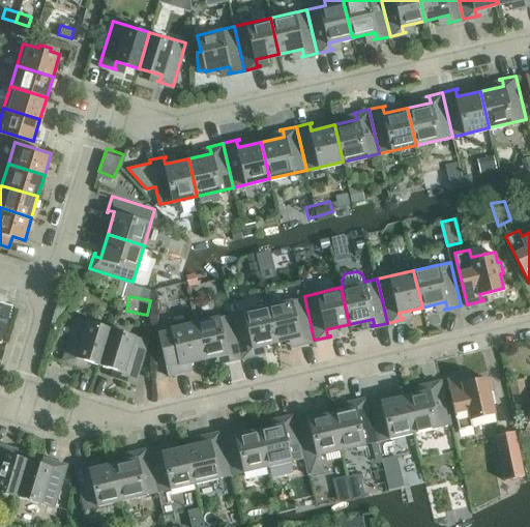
[(304,296),(267,304),(276,341),(299,335),(301,342),(298,343),(298,344),(314,340),(304,296)]
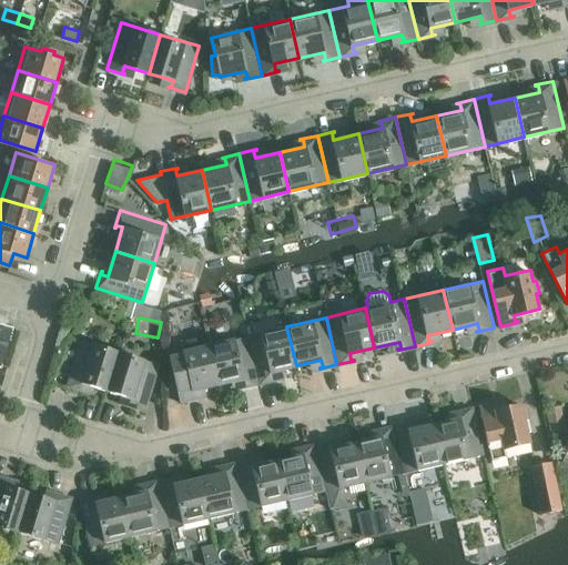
[(14,328),(0,322),(0,363),(3,364),(14,328)]
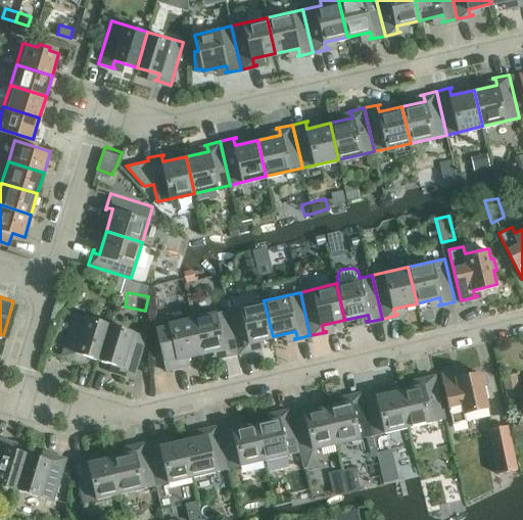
[(264,300),(228,309),(238,351),(253,348),(253,347),(251,348),(249,341),(273,336),(264,300)]
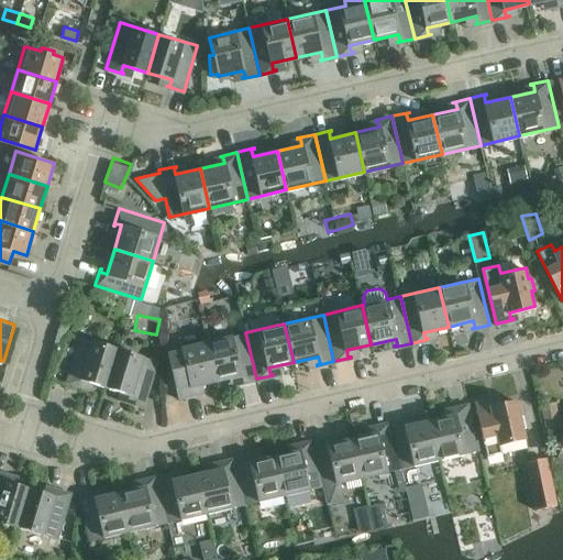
[(245,332),(207,341),(216,381),(241,374),(242,382),(239,382),(239,383),(256,379),(245,332)]
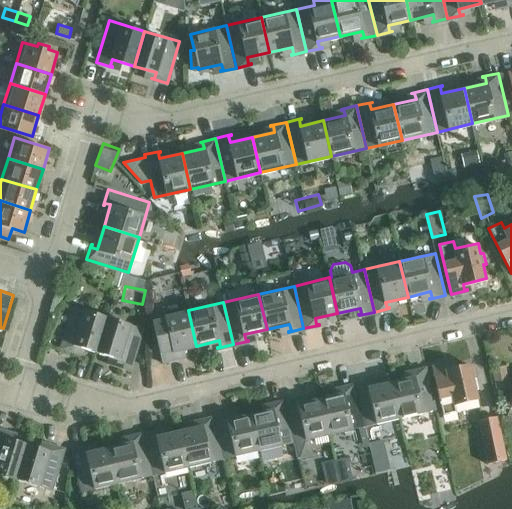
[(75,344),(97,351),(108,316),(72,306),(60,347),(75,352),(76,351),(73,351),(75,344)]
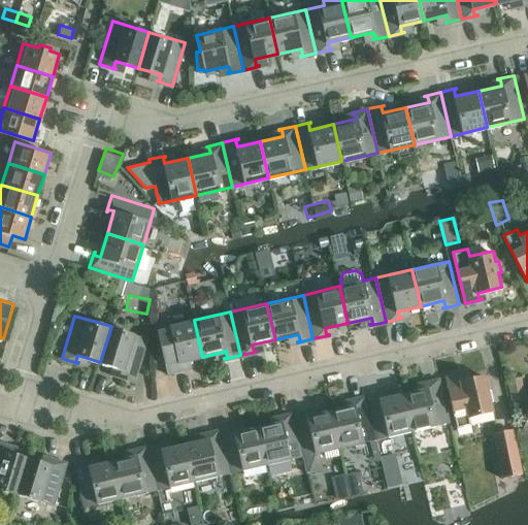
[(202,357),(194,320),(157,329),(167,372),(184,368),(180,368),(179,362),(202,357)]
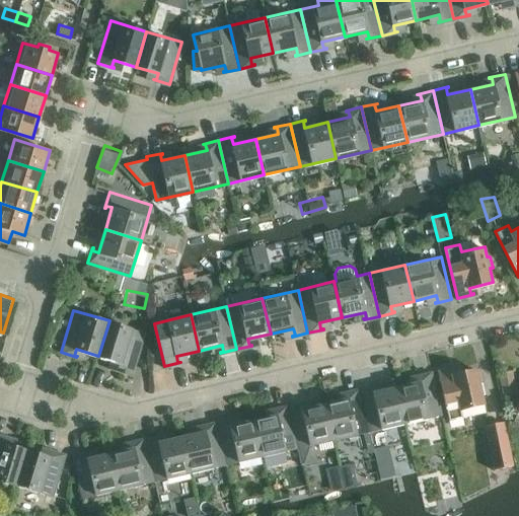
[(109,320),(98,356),(121,363),(119,369),(116,368),(116,369),(132,374),(145,332),(109,320)]
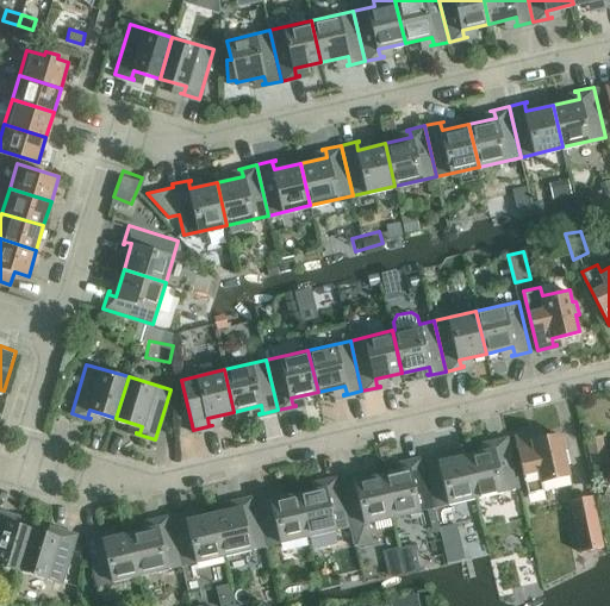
[(533,430),(514,433),(528,493),(543,489),(542,481),(565,475),(574,517),(596,512),(584,461),(567,466),(566,462),(570,461),(567,448),(564,449),(559,432),(531,438),(530,431),(534,430),(533,430)]
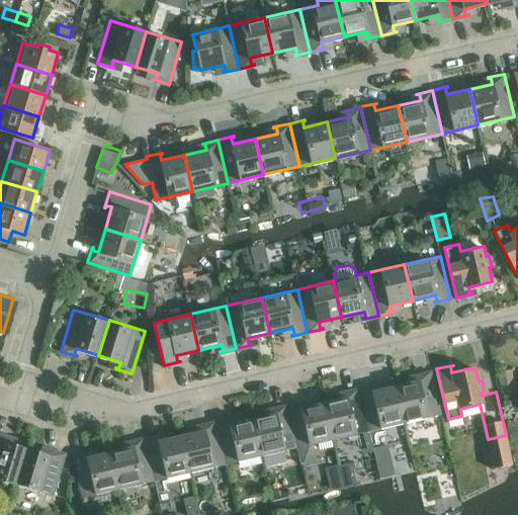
[(498,371),(503,393),(516,390),(511,368),(498,371)]
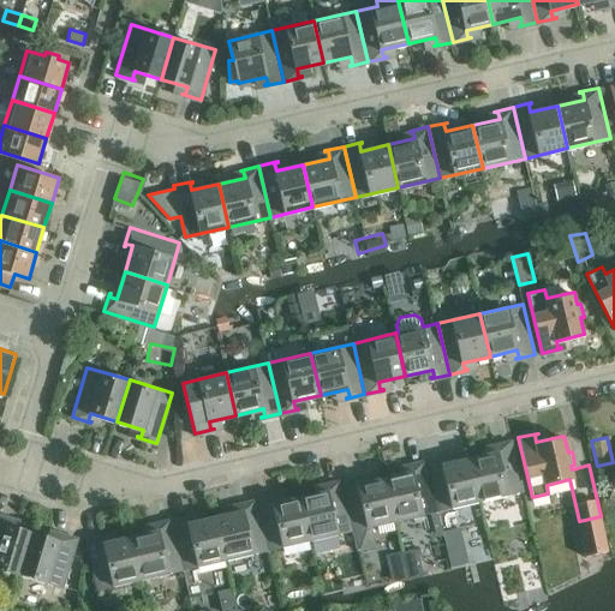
[(496,451),(470,457),(479,499),(523,490),(511,439),(491,443),(491,444),(495,444),(496,451)]
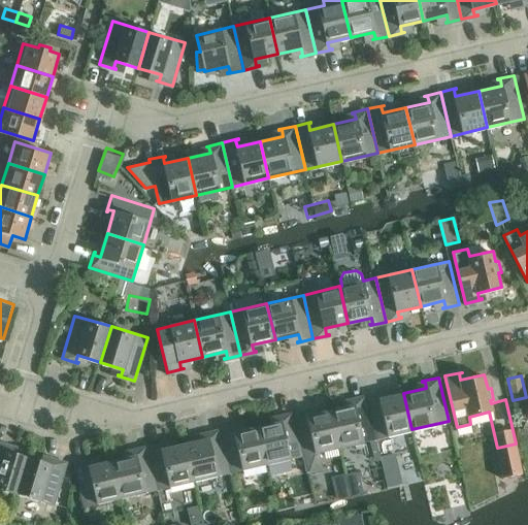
[(382,391),(365,394),(375,438),(411,429),(403,393),(381,398),(378,392),(382,391)]
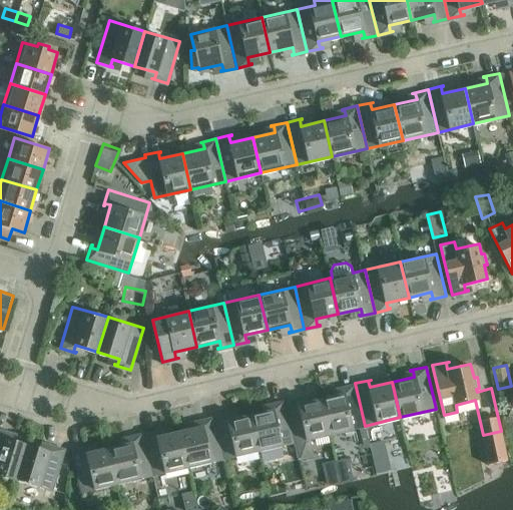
[(344,393),(321,398),(330,434),(365,426),(355,383),(340,387),(343,387),(344,393)]
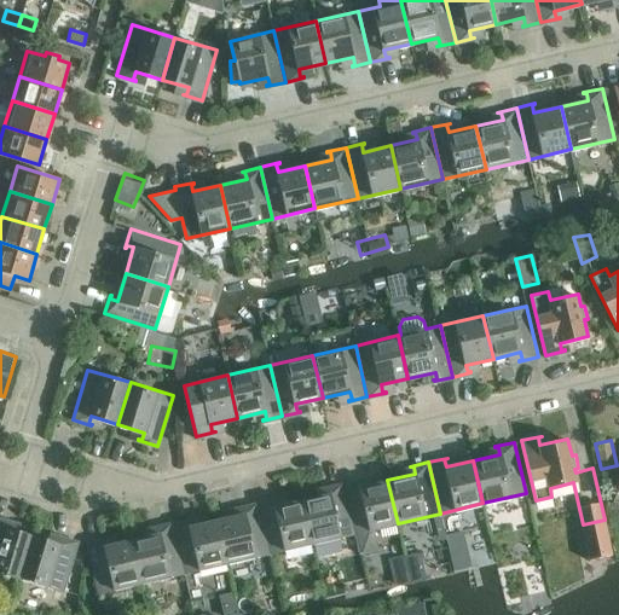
[(342,481),(354,533),(359,552),(379,547),(374,528),(398,523),(387,480),(360,486),(359,479),(362,479),(362,477),(342,481)]
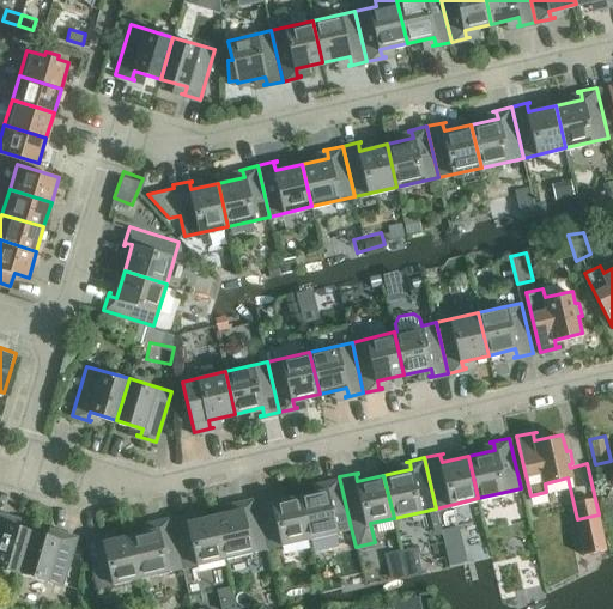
[(327,488),(299,495),(309,537),(351,528),(339,476),(321,481),(321,482),(325,481),(327,488)]
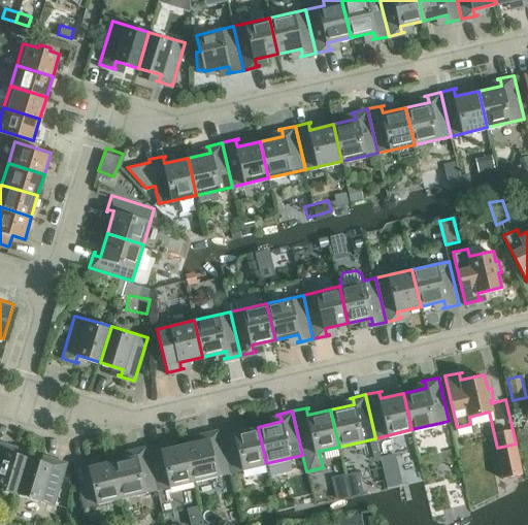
[(236,424),(220,428),(230,471),(266,463),(258,427),(234,432),(233,426),(236,425),(236,424)]
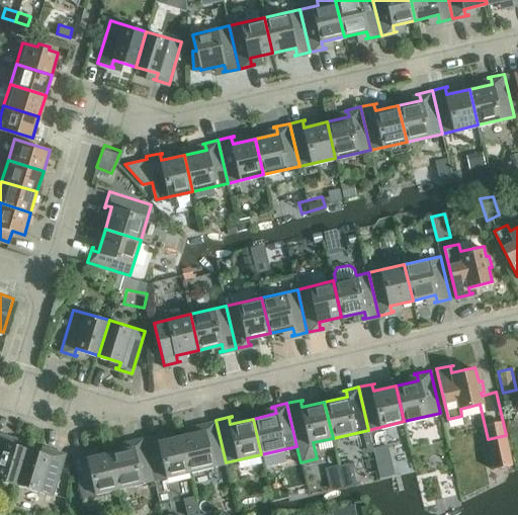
[(204,430),(181,435),(189,471),(226,462),(216,420),(200,423),(200,424),(203,424),(204,430)]
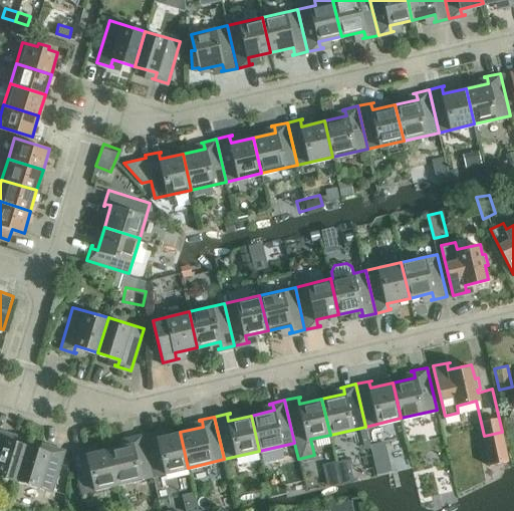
[(0,474),(17,480),(27,445),(5,438),(7,432),(10,433),(10,432),(0,429),(0,474)]
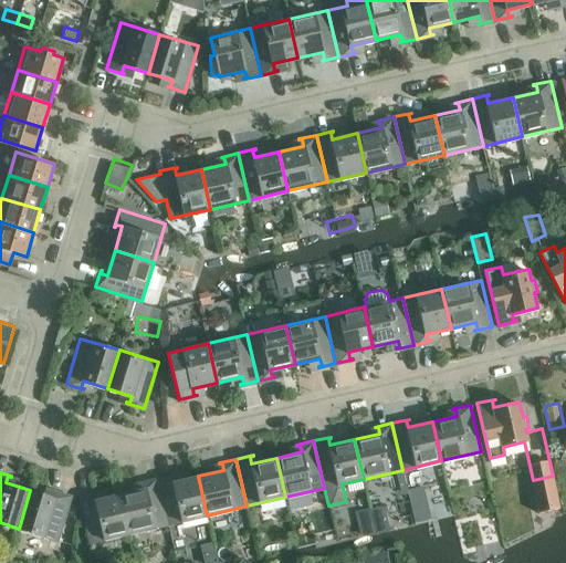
[(175,473),(157,477),(168,524),(207,515),(198,476),(174,481),(173,475),(175,473)]
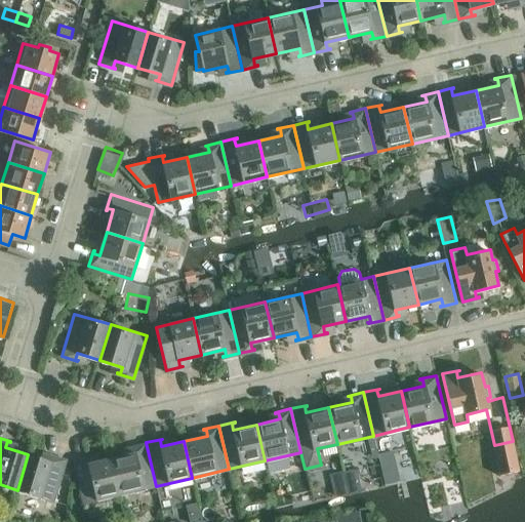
[(134,452),(112,457),(120,494),(156,486),(146,442),(130,446),(130,447),(133,446),(134,452)]
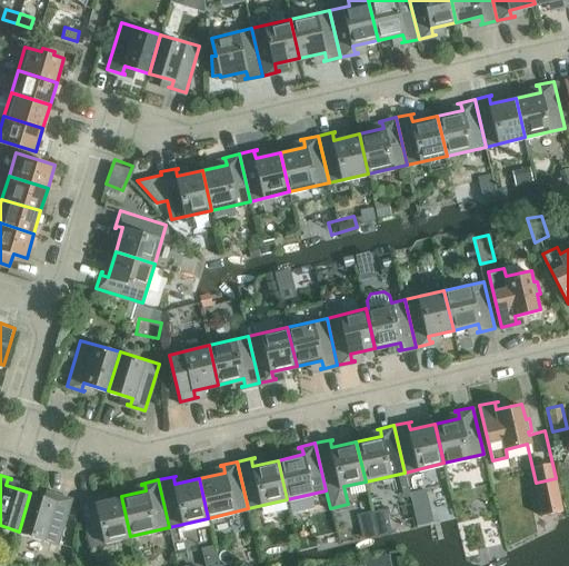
[(30,493),(19,532),(58,544),(71,497),(55,492),(53,493),(57,494),(55,500),(30,493)]
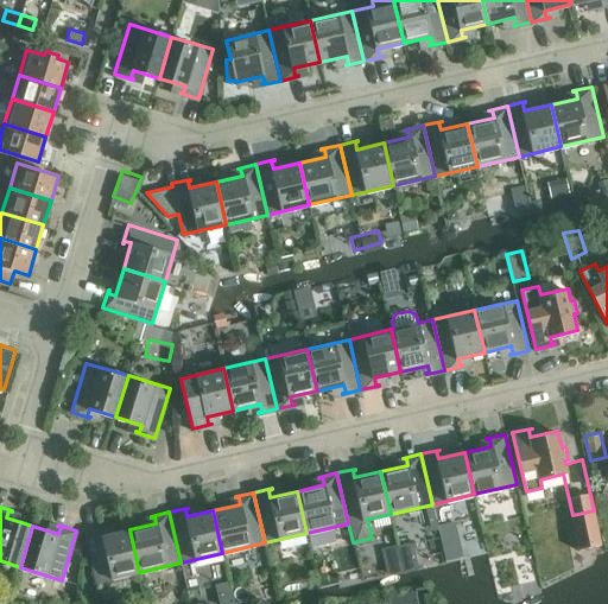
[(139,572),(130,529),(103,535),(101,528),(105,528),(105,527),(86,532),(96,582),(139,572)]
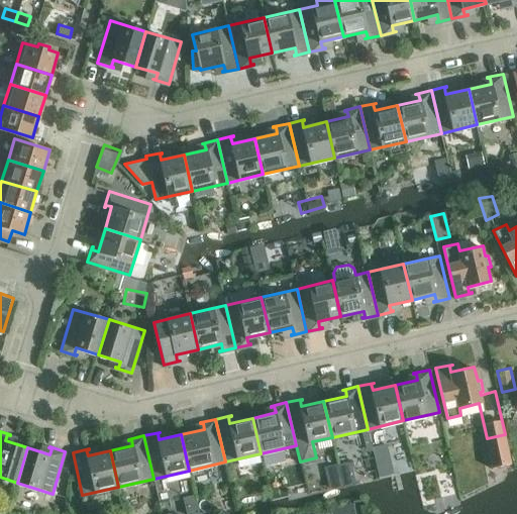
[(186,494),(188,511),(199,510),(197,493),(186,494)]
